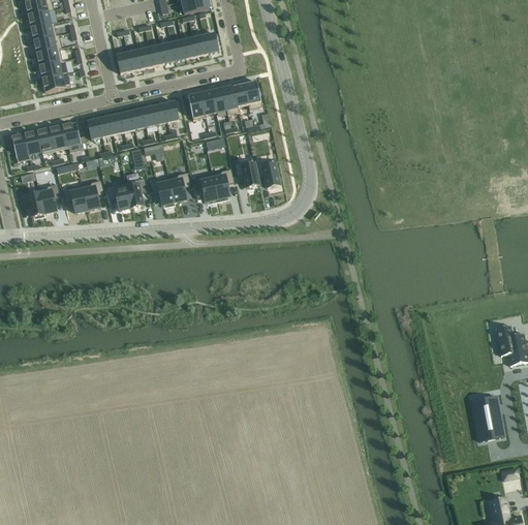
[(24,0),(27,12),(27,13),(47,9),(52,8),(50,0),(24,0)]
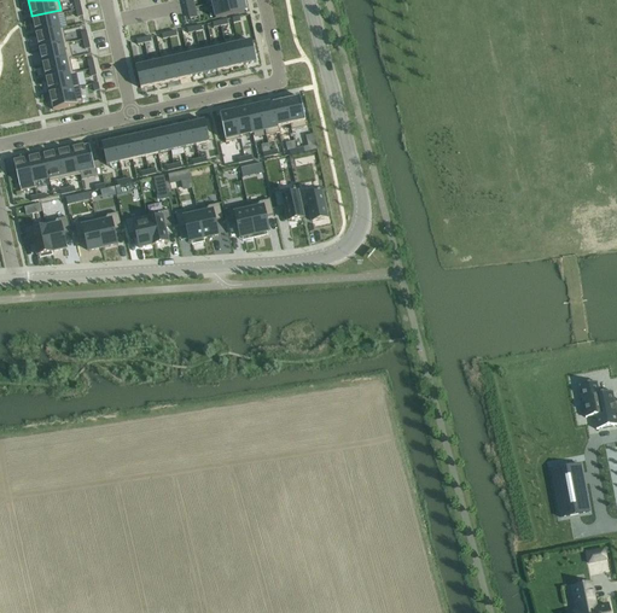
[(210,0),(214,13),(244,6),(243,0),(210,0)]
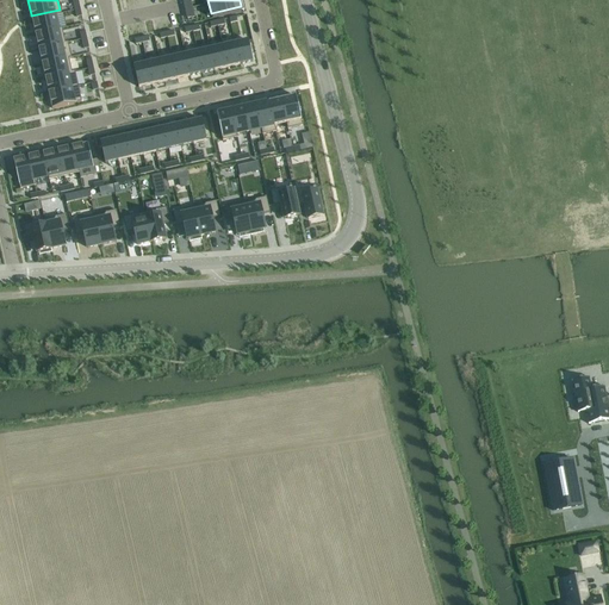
[(54,11),(31,16),(35,30),(56,25),(54,11)]
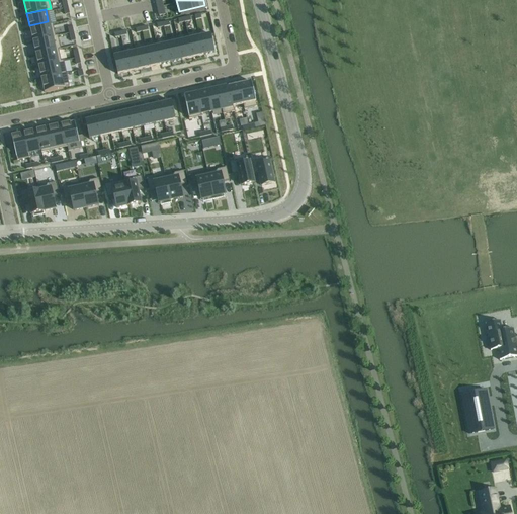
[(48,21),(29,25),(31,37),(53,33),(54,33),(54,32),(51,20),(50,20),(48,21)]
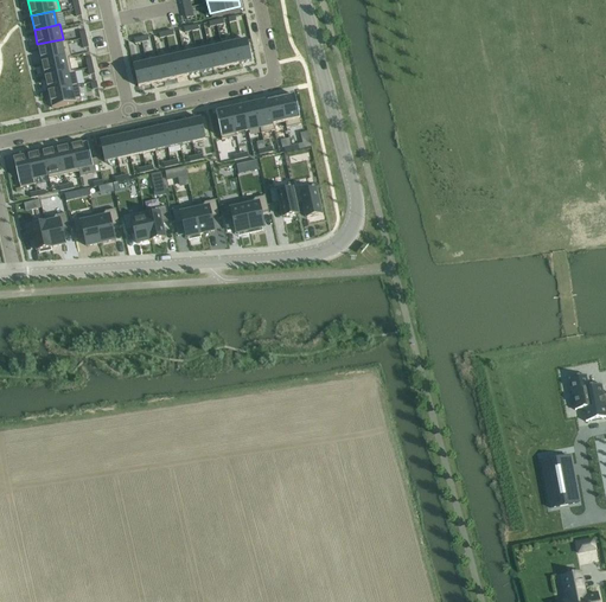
[(246,37),(233,39),(237,59),(250,56),(246,37)]
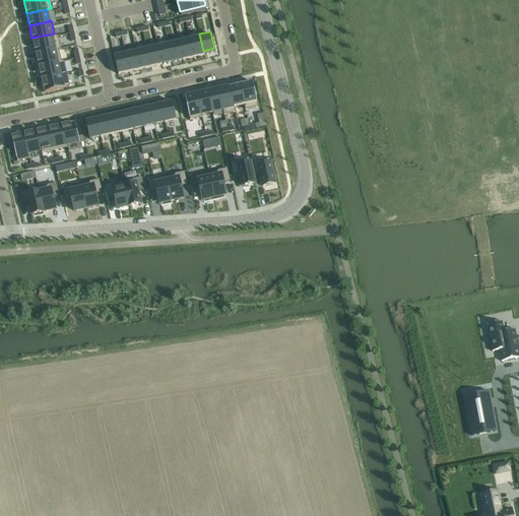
[(53,34),(31,38),(35,50),(55,46),(56,46),(59,45),(56,33),(54,33),(54,34),(53,34)]
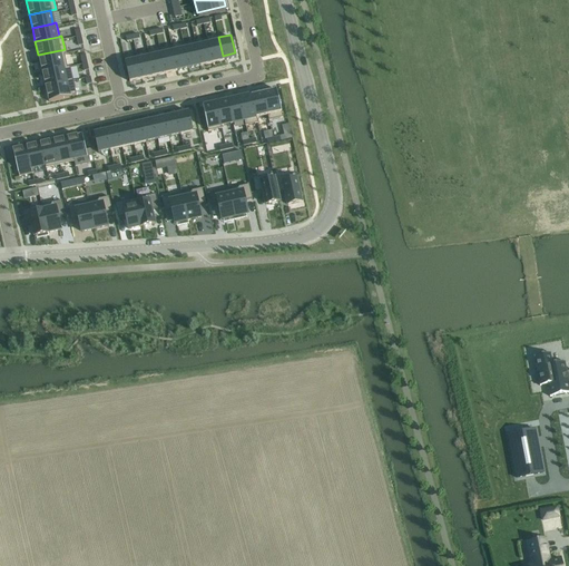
[(218,37),(207,40),(211,58),(223,56),(218,37)]
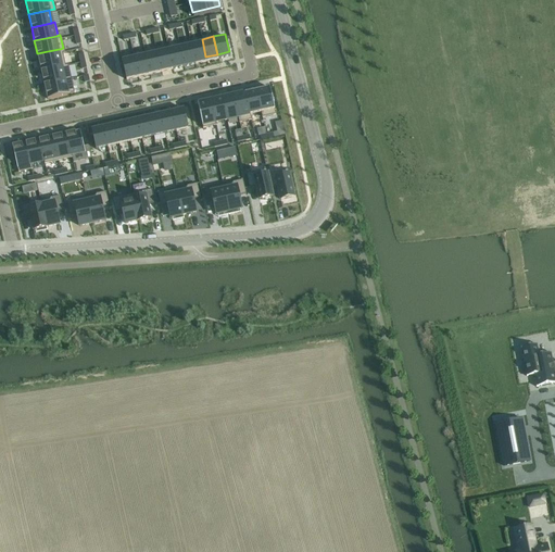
[(202,39),(190,41),(194,60),(205,57),(202,39)]
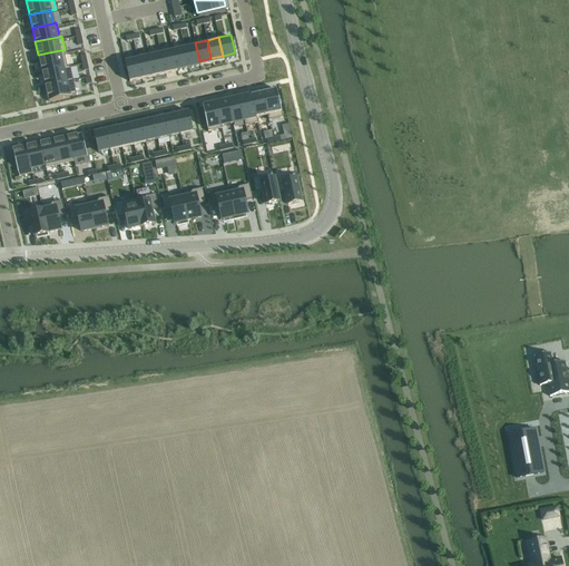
[(195,42),(184,45),(187,64),(199,61),(195,42)]
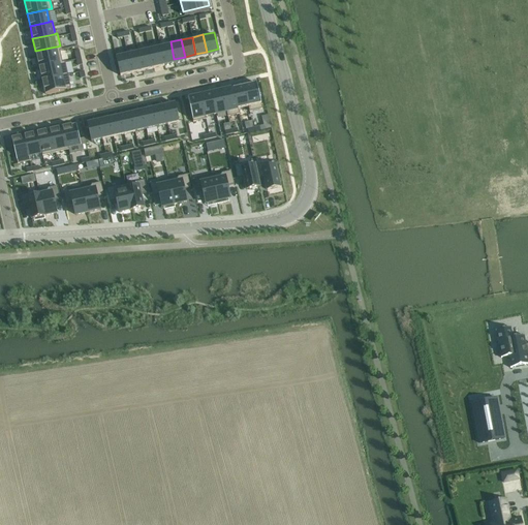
[(171,41),(159,44),(163,61),(174,59),(171,41)]
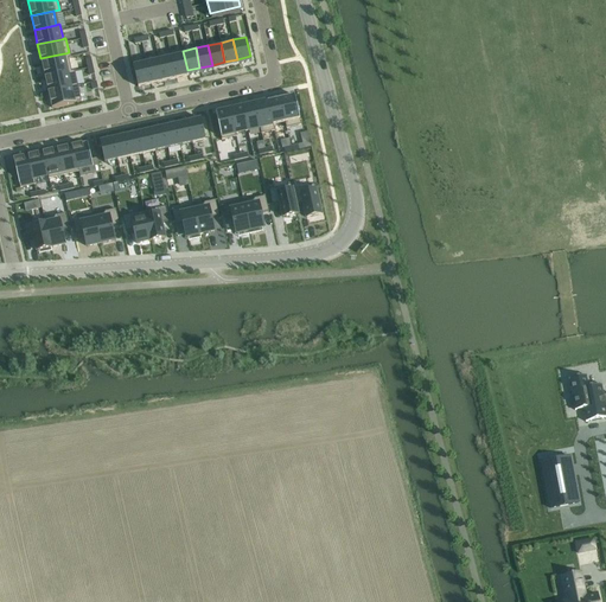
[(183,51),(171,53),(174,74),(187,70),(183,51)]
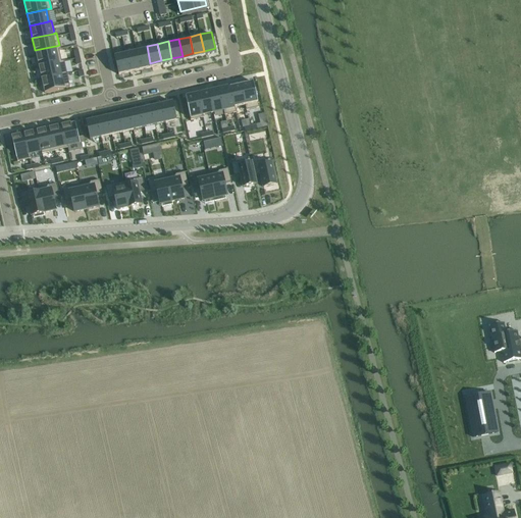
[(55,46),(35,50),(38,63),(58,58),(59,58),(56,46),(55,46)]
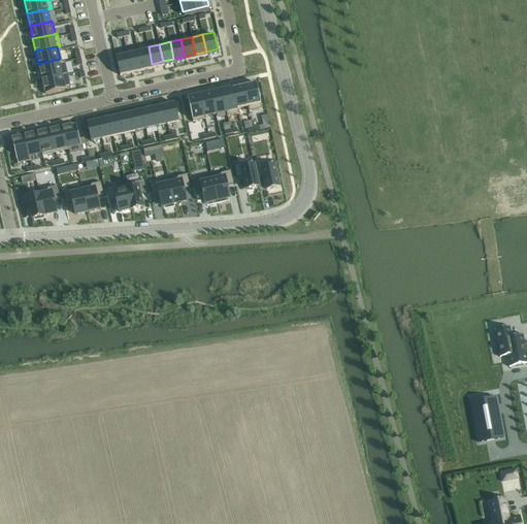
[(149,46),(137,48),(141,66),(152,64),(149,46)]
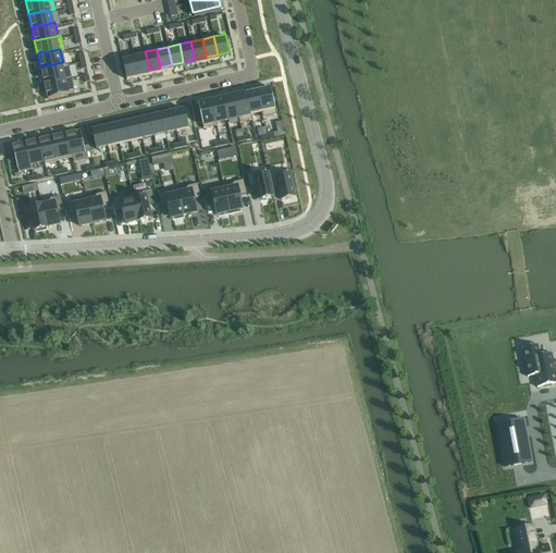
[(145,51),(133,54),(137,72),(149,70),(145,51)]
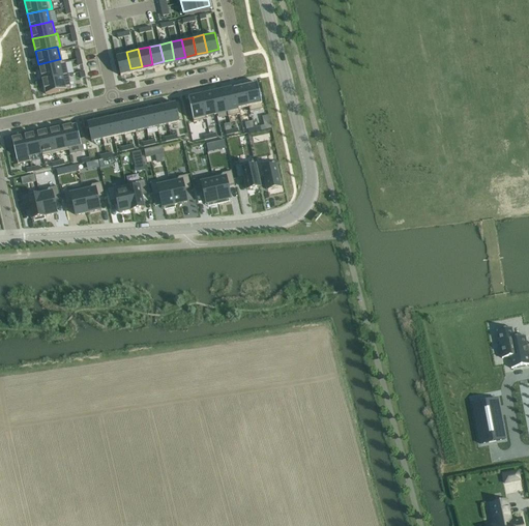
[(126,52),(116,54),(119,71),(130,68),(126,52)]
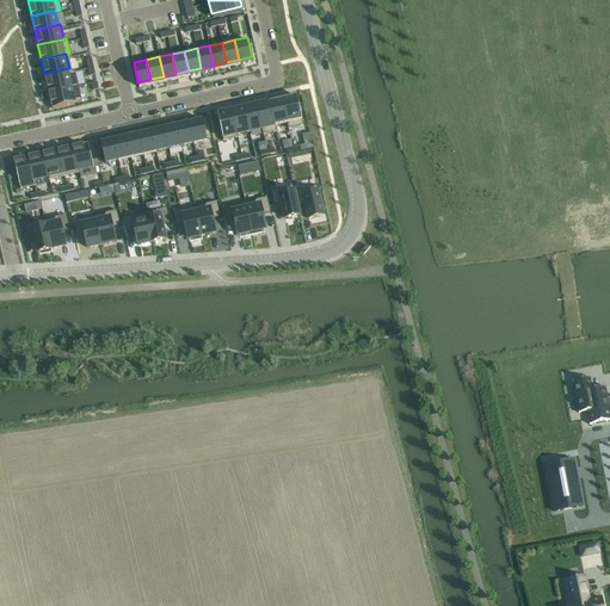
[(68,68),(44,74),(48,88),(72,84),(76,82),(73,67),(69,68),(68,68)]
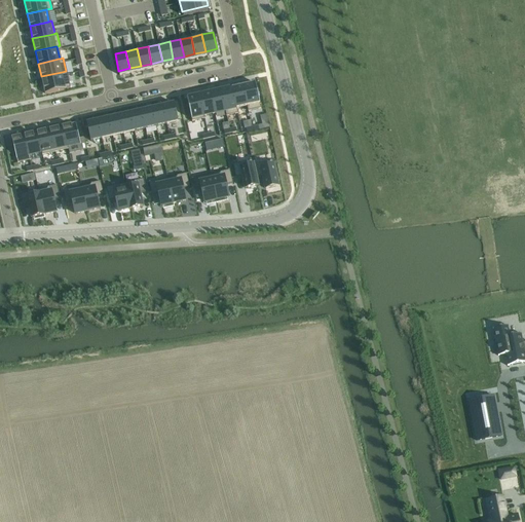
[(62,72),(41,76),(43,88),(65,84),(68,83),(66,71),(62,72)]
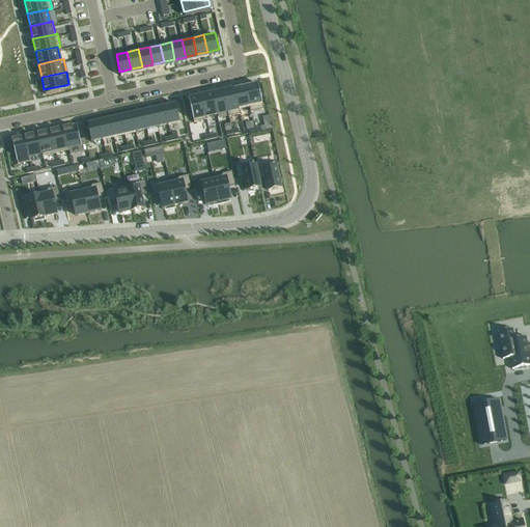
[(256,80),(244,83),(249,103),(250,107),(261,104),(260,101),(256,80)]
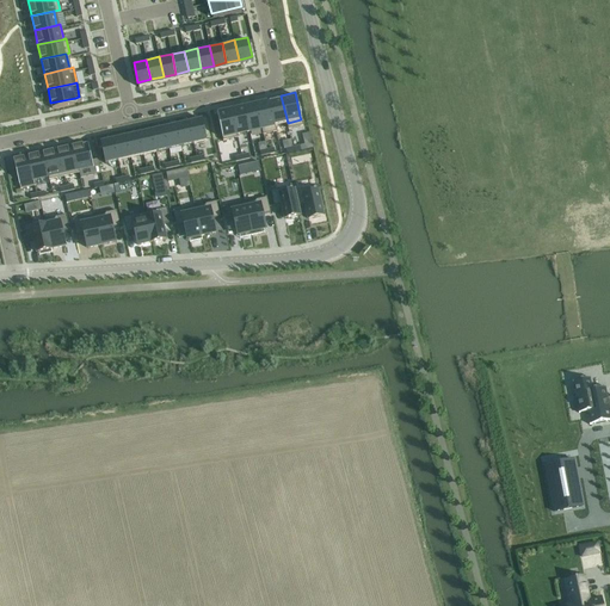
[(281,96),(269,98),(273,122),(287,118),(281,96)]
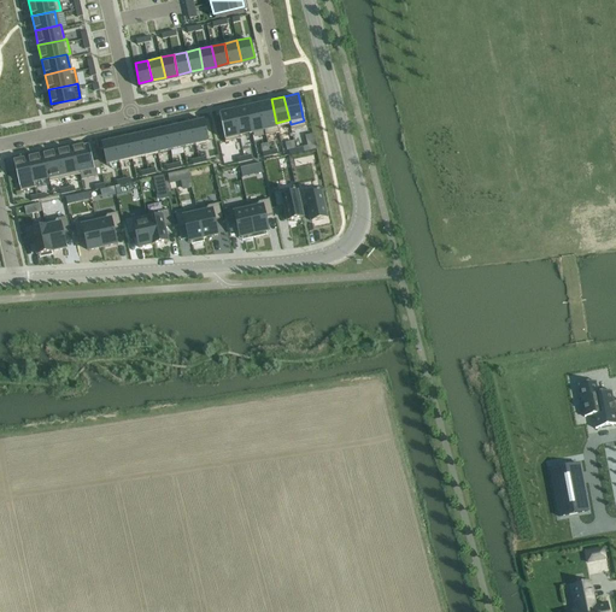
[(271,99),(258,103),(264,125),(265,130),(277,127),(276,123),(271,99)]
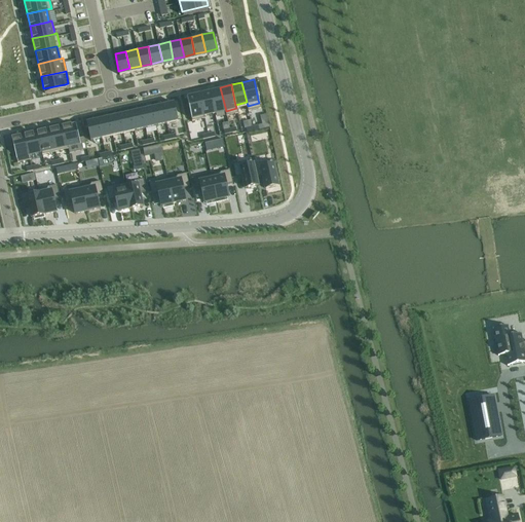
[(220,87),(210,89),(214,109),(225,107),(220,87)]
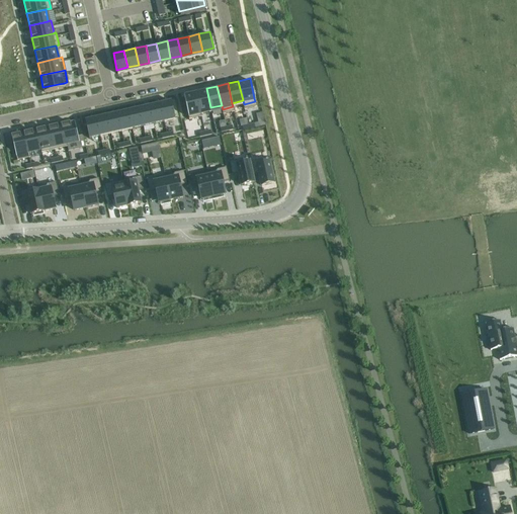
[(206,88),(195,90),(199,110),(210,107),(206,88)]
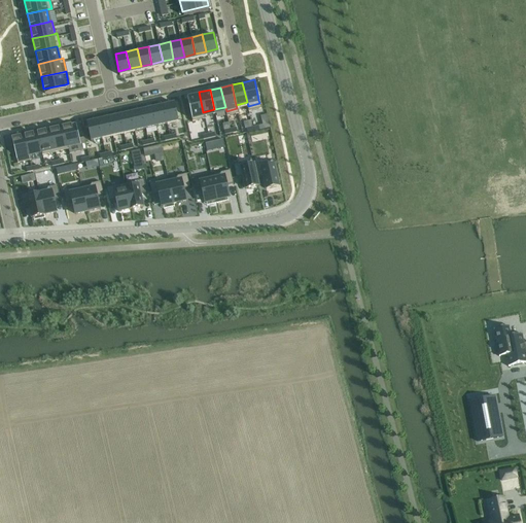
[(199,92),(186,95),(190,114),(191,117),(204,114),(203,112),(199,92)]
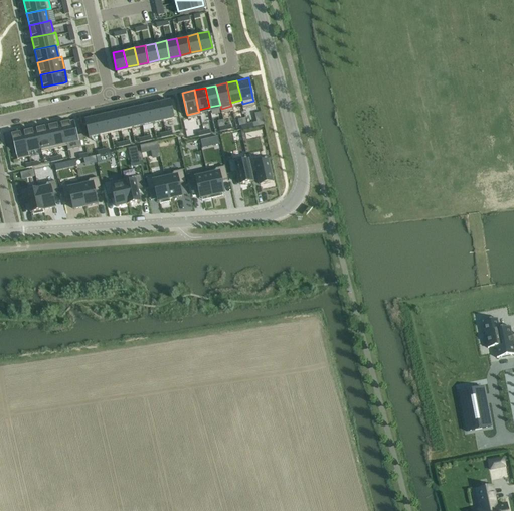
[(169,98),(159,100),(162,117),(173,114),(169,98)]
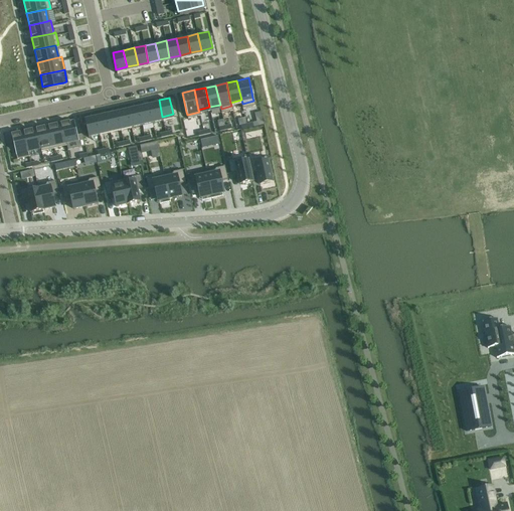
[(159,100),(148,103),(152,119),(162,117),(159,100)]
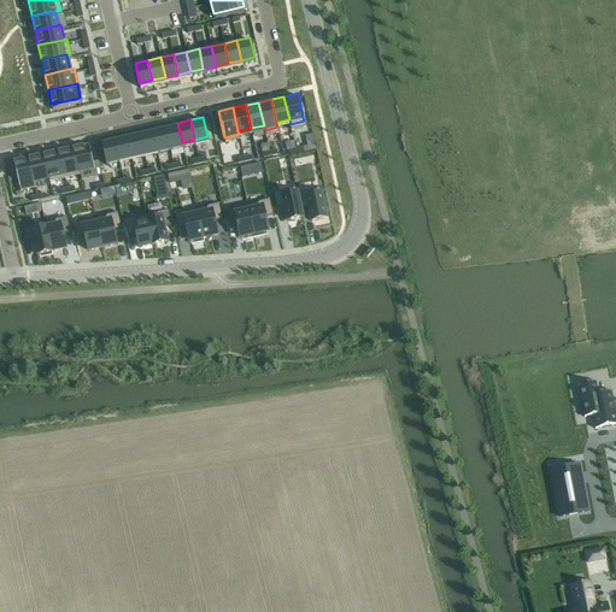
[(177,123),(164,125),(169,145),(182,142),(177,123)]
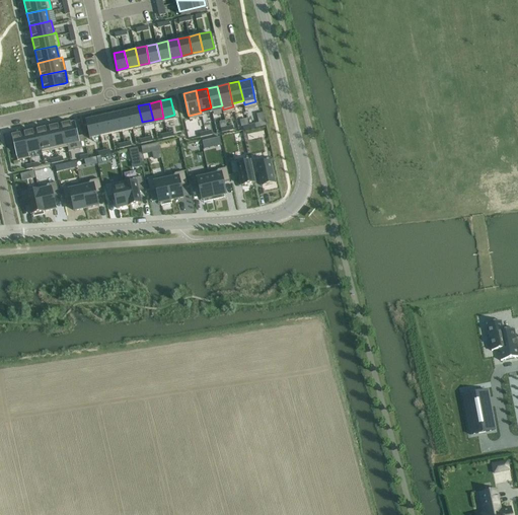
[(138,105),(128,107),(131,125),(142,122),(138,105)]
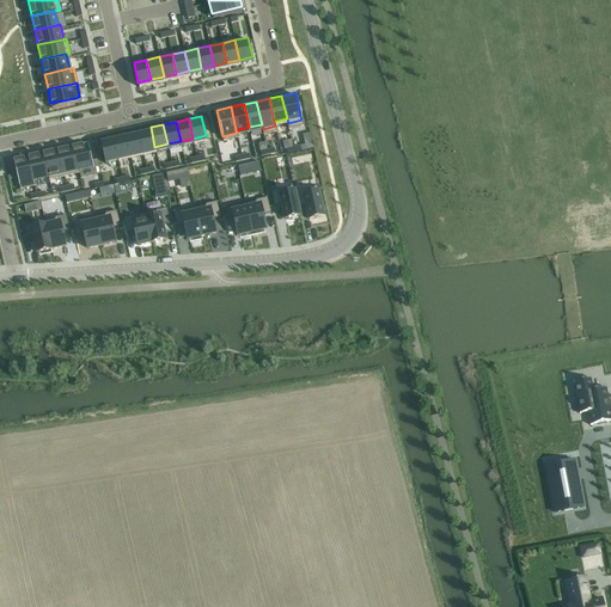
[(151,127),(138,130),(142,149),(154,147),(151,127)]
